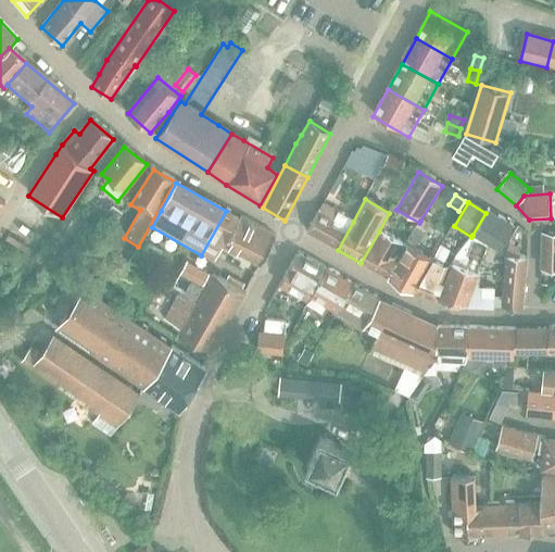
[(338,250),(353,222),(323,205),(306,233),(338,250)]
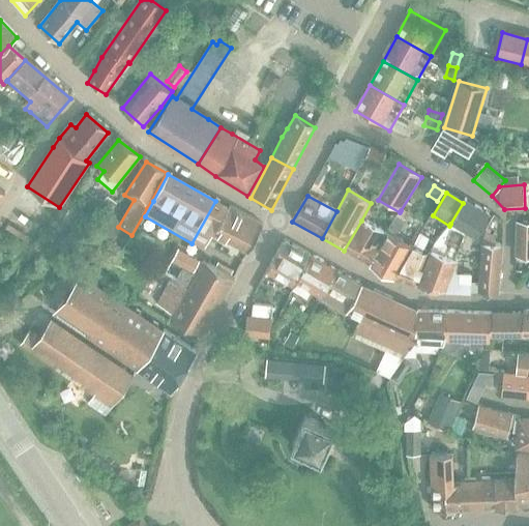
[(105,201),(98,208),(108,215),(115,205),(111,201),(109,204),(105,201)]
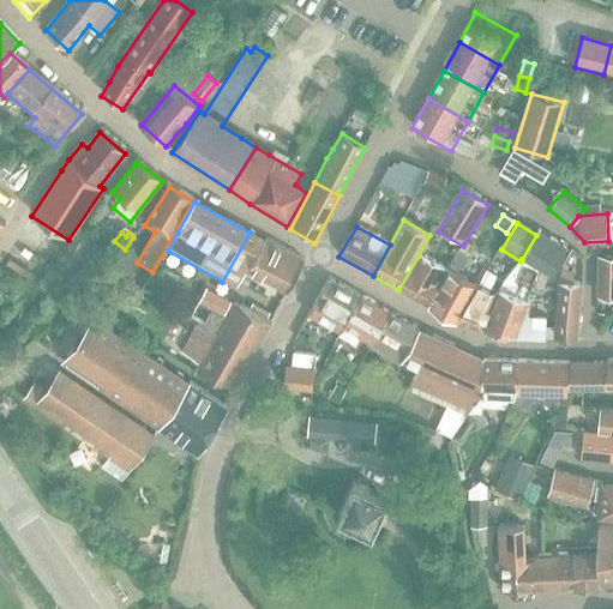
[(250,233),(222,282),(236,290),(246,272),(287,296),(290,288),(304,263),(250,233)]
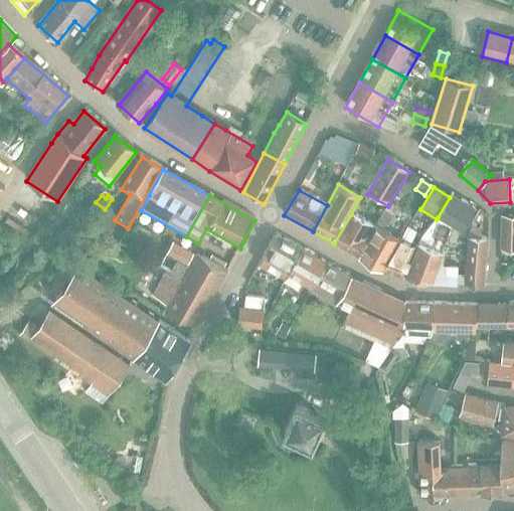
[(438,217),(452,226),(462,233),(475,210),(452,195),(450,197),(438,217)]
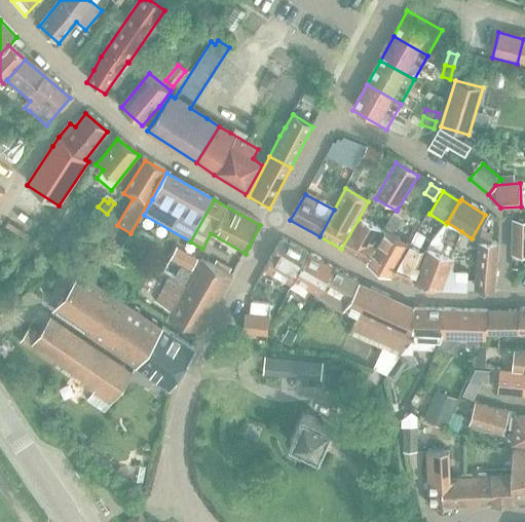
[(410,247),(417,234),(411,230),(406,238),(394,232),(406,213),(398,209),(397,211),(388,224),(384,232),(384,233),(368,263),(391,276),(409,246),(410,247)]
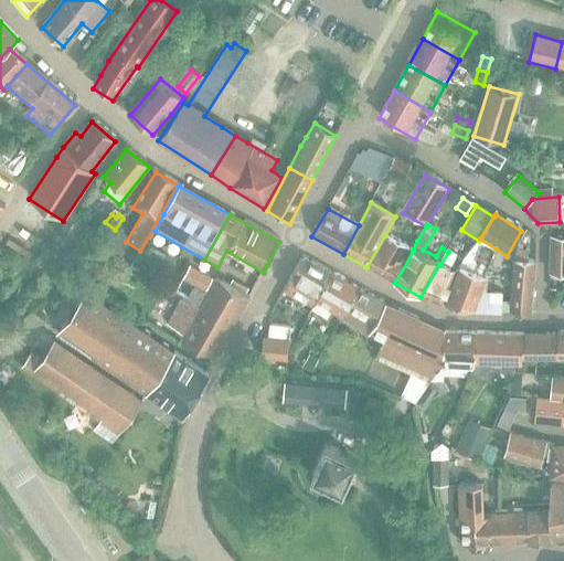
[(385,235),(366,267),(394,283),(412,250),(385,235)]
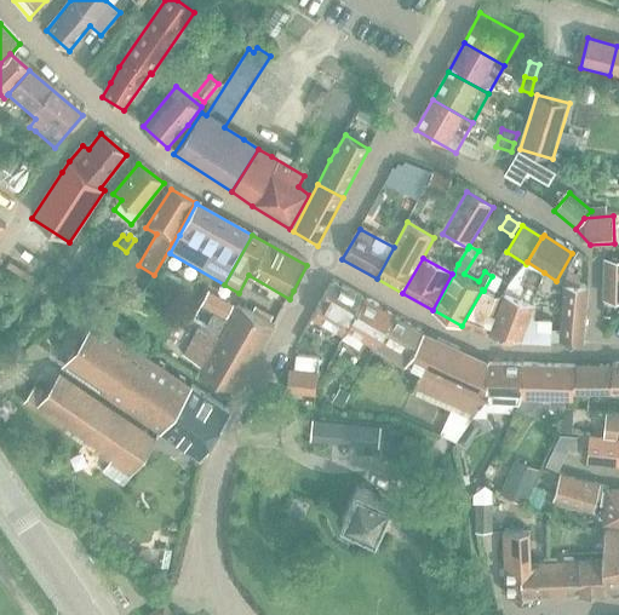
[(602,302),(618,300),(618,259),(602,259),(602,302)]
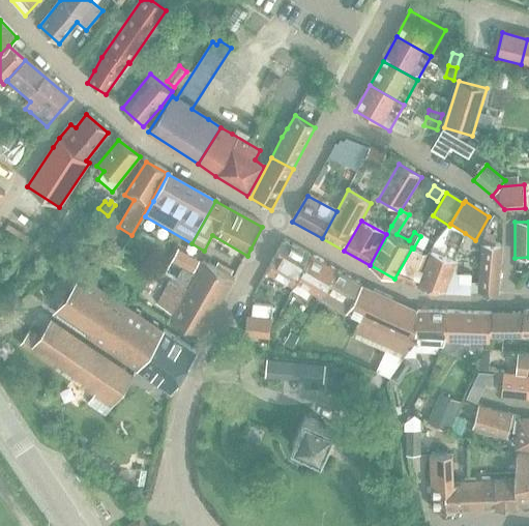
[(417,286),(418,287),(444,293),(470,293),(471,275),(456,275),(457,262),(454,261),(459,251),(465,233),(450,224),(449,226),(434,243),(430,252),(423,270),(417,286)]
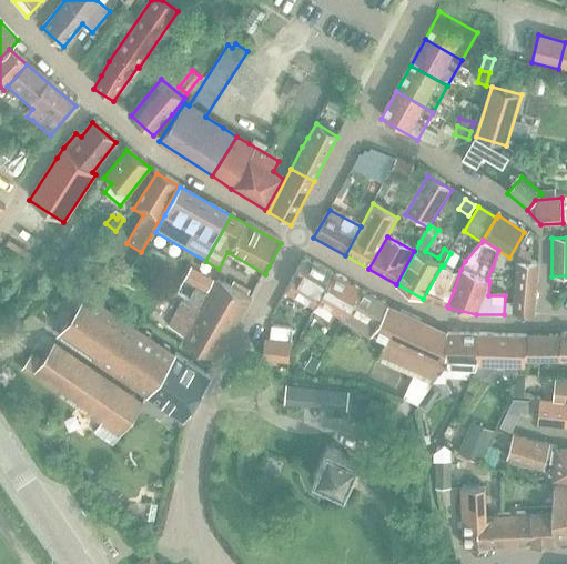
[(442,265),(423,299),(447,306),(459,274),(452,270),(458,258),(451,253),(443,267),(442,265)]
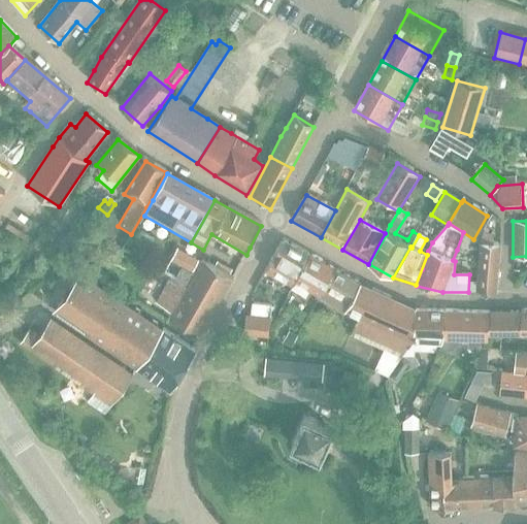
[(500,247),(493,247),(493,239),(481,239),(475,293),(496,294),(500,247)]
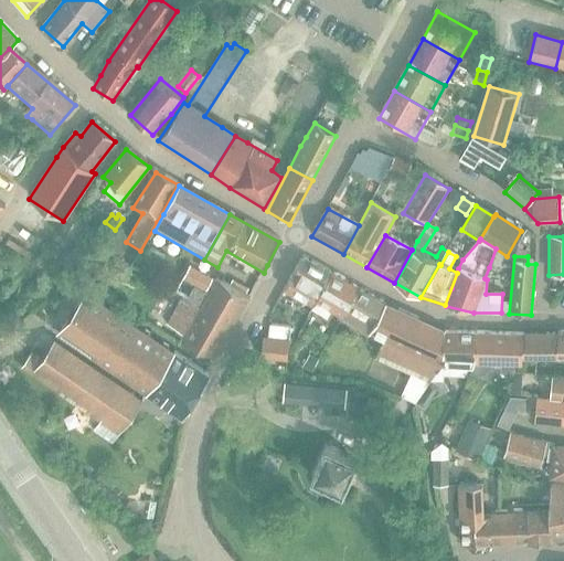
[(315,306),(331,274),(302,257),(284,290),(315,306)]
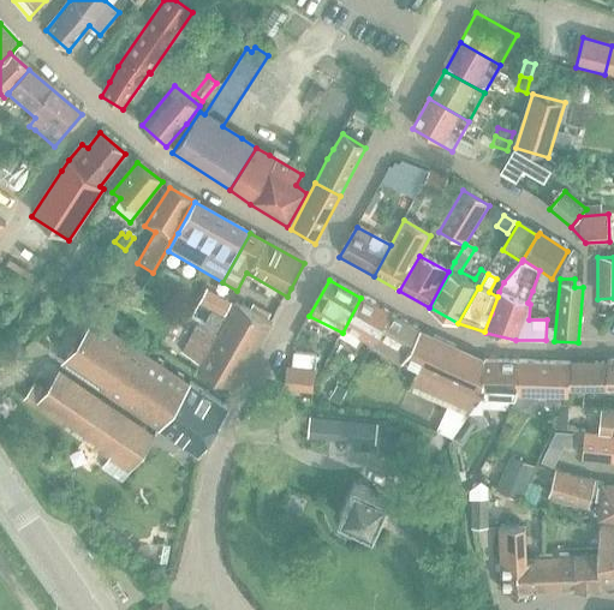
[(374,348),(391,316),(361,298),(343,333),(340,336),(356,345),(359,340),(374,348)]
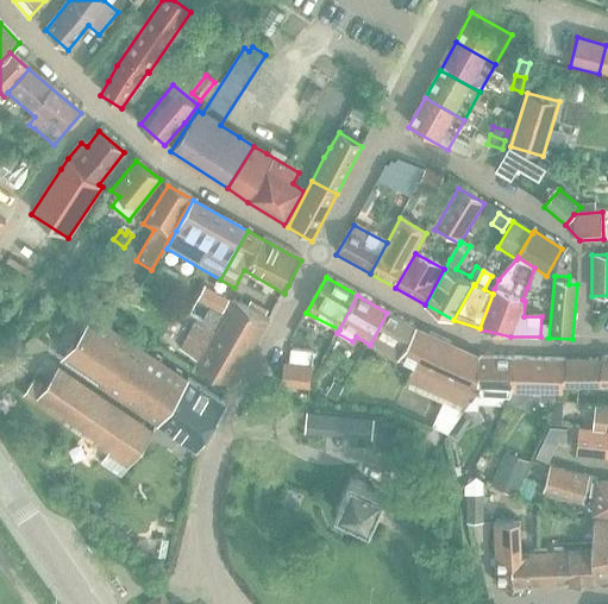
[(215,297),(208,309),(221,316),(229,304),(215,297)]
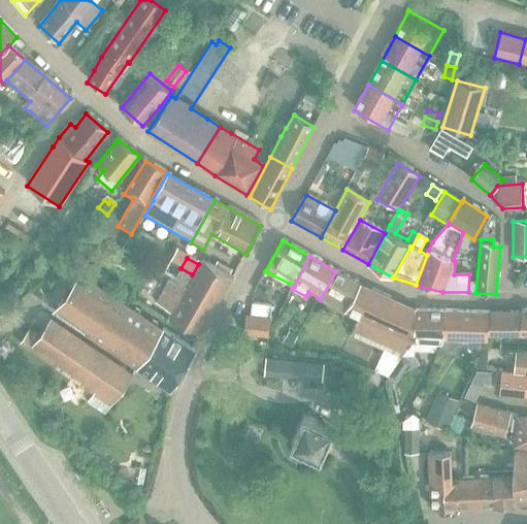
[(182,269),(175,282),(186,288),(180,296),(199,307),(202,303),(213,310),(233,279),(229,275),(230,273),(217,265),(215,267),(202,260),(193,276),(182,269)]
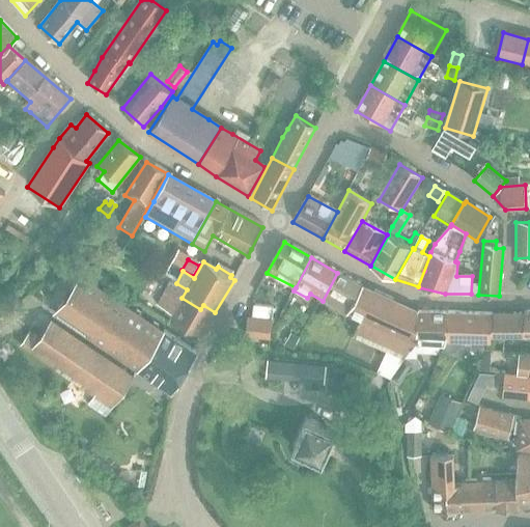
[(187,289),(163,275),(159,273),(149,289),(162,297),(165,290),(170,295),(162,309),(171,315),(170,319),(201,336),(215,312),(203,305),(200,309),(182,298),(187,289)]
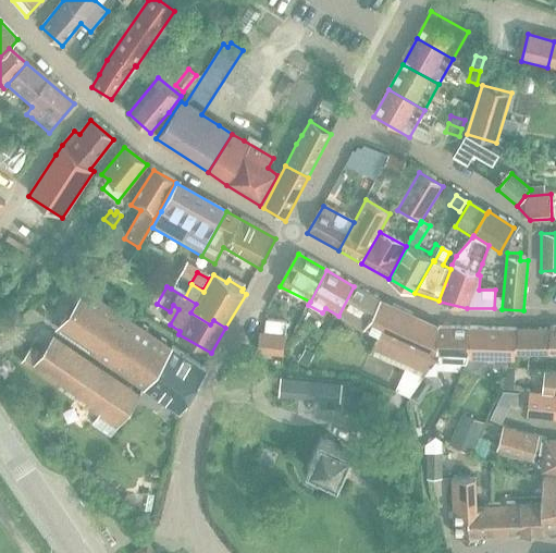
[(379,333),(391,306),(380,302),(354,286),(338,316),(365,330),(365,328),(379,333)]
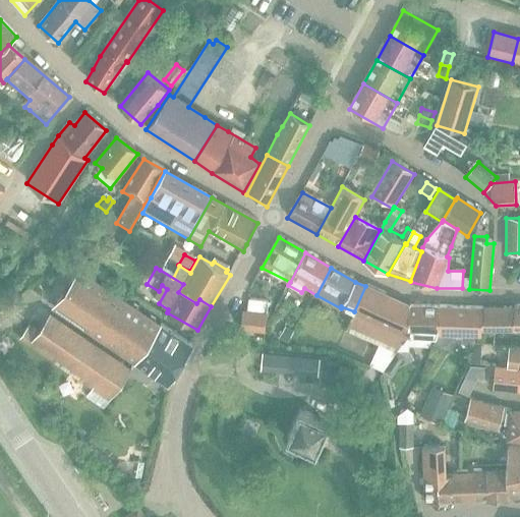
[(134,364),(168,387),(191,347),(79,272),(54,309),(134,364)]
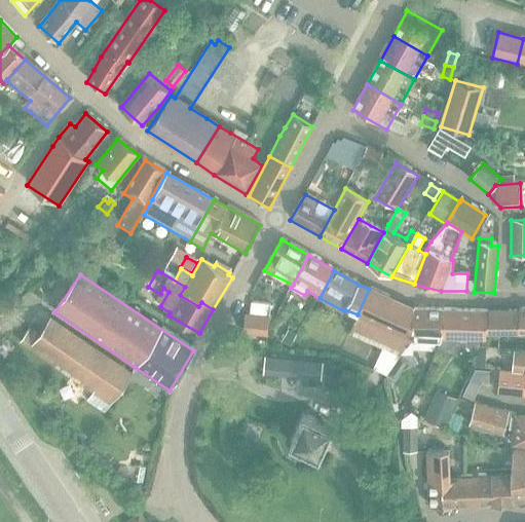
[(411,340),(413,310),(369,289),(358,314),(348,334),(382,350),(373,370),(386,376),(406,347),(411,340)]
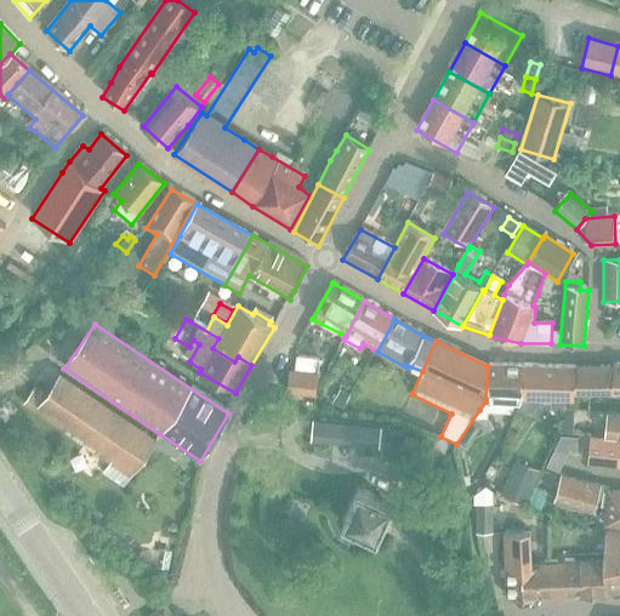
[(289,372),(286,397),(314,400),(319,363),(296,360),(295,372),(289,372)]
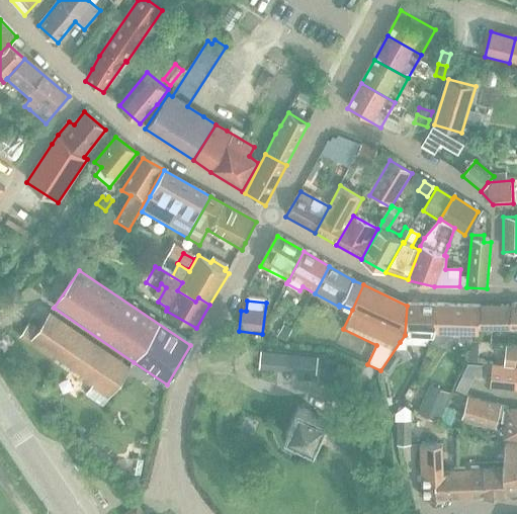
[(436,331),(437,307),(407,306),(405,335),(400,342),(431,344),(436,331)]
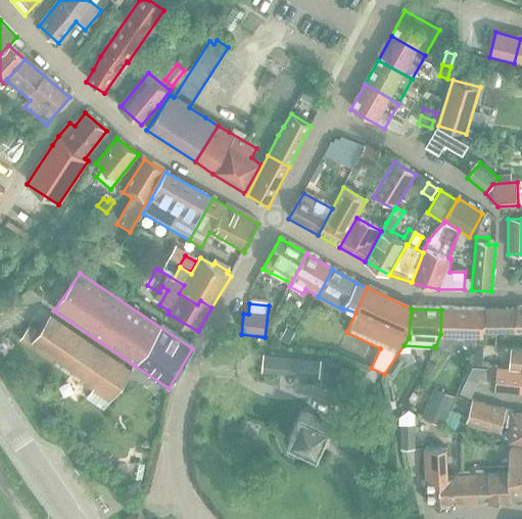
[(521,333),(521,310),(517,310),(486,309),(485,333),(501,333),(521,333)]
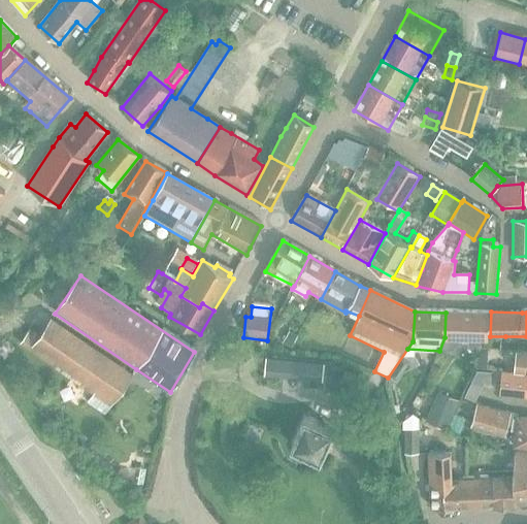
[(446,313),(445,337),(459,338),(459,344),(468,345),(468,348),(479,348),(483,338),(489,339),(490,315),(446,313)]
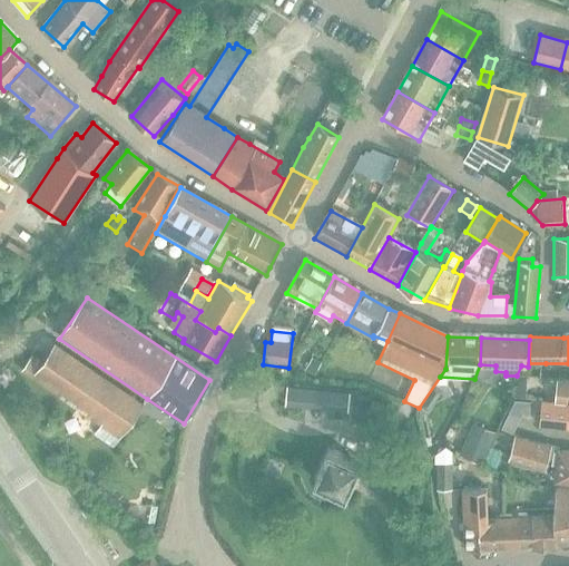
[(111,448),(140,406),(54,345),(41,364),(30,358),(20,372),(89,419),(82,428),(111,448)]
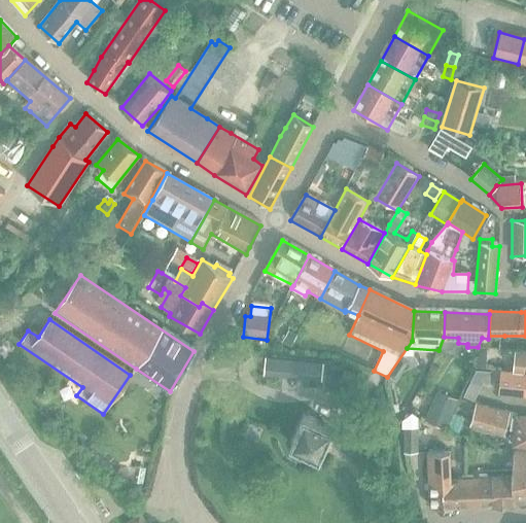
[(514,353),(512,373),(523,374),(523,372),(525,372),(525,351),(514,351),(514,353)]
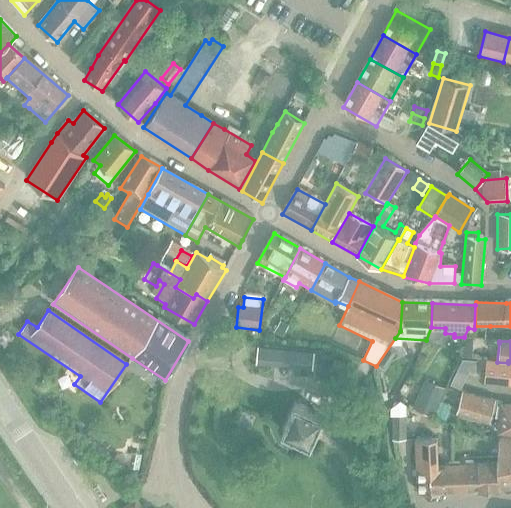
[(257,350),(256,365),(311,371),(312,355),(257,350)]
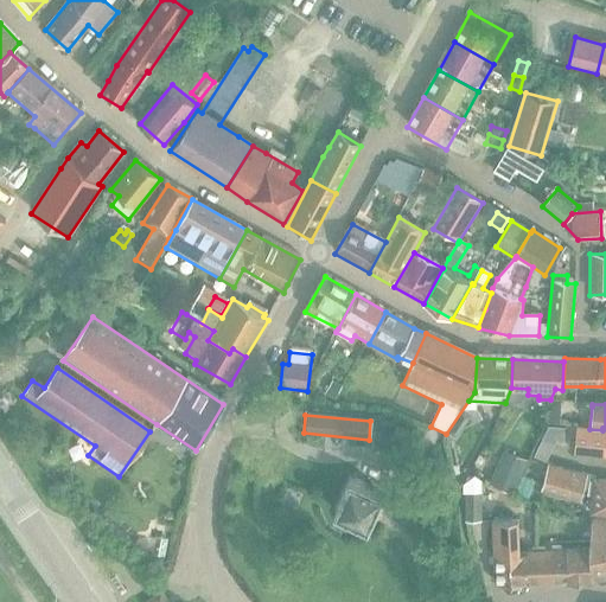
[(605,430),(603,430),(589,429),(578,428),(575,452),(605,455),(605,430)]
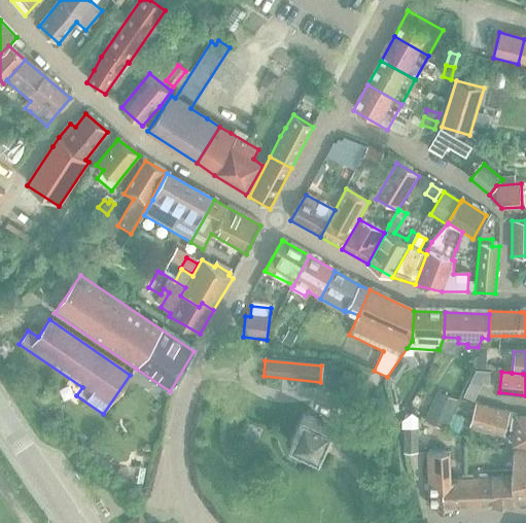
[(424,421),(446,430),(458,403),(435,393),(424,421)]
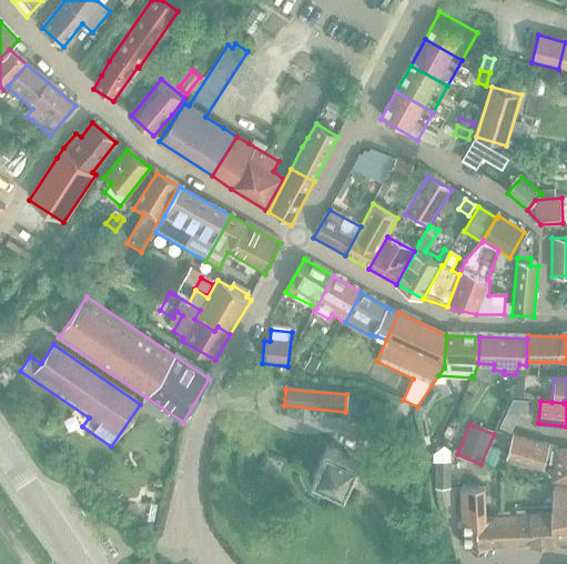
[(566,452),(556,450),(556,447),(513,436),(507,461),(542,470),(544,460),(554,462),(550,483),(566,484),(566,452)]
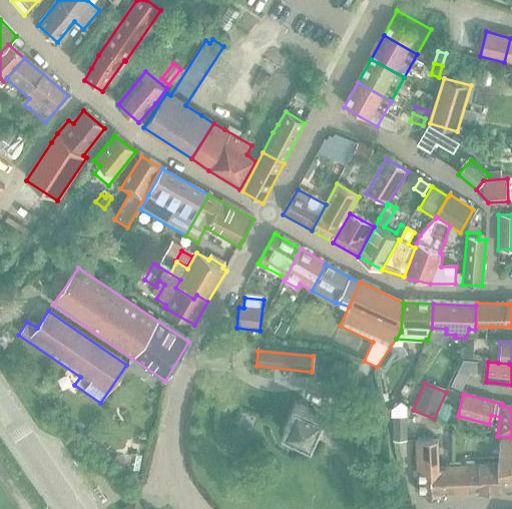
[(282,435),(311,449),(325,419),(296,406),(282,435)]
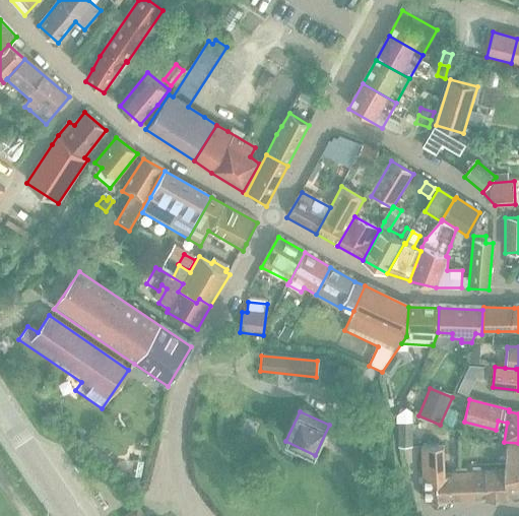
[(452,473),(453,502),(506,499),(518,497),(518,446),(497,444),(494,463),(504,465),(503,474),(452,473)]
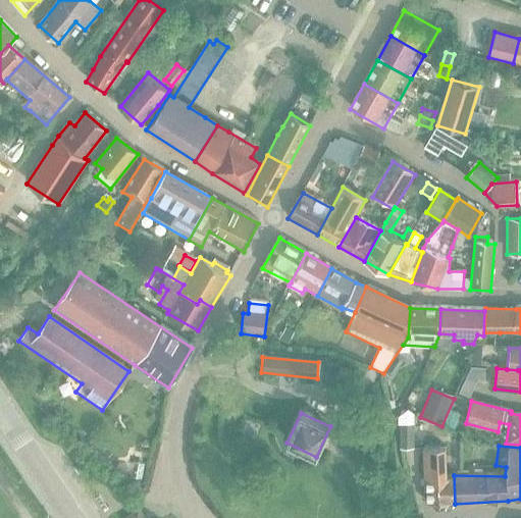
[(425,480),(447,479),(446,450),(424,450),(425,480)]
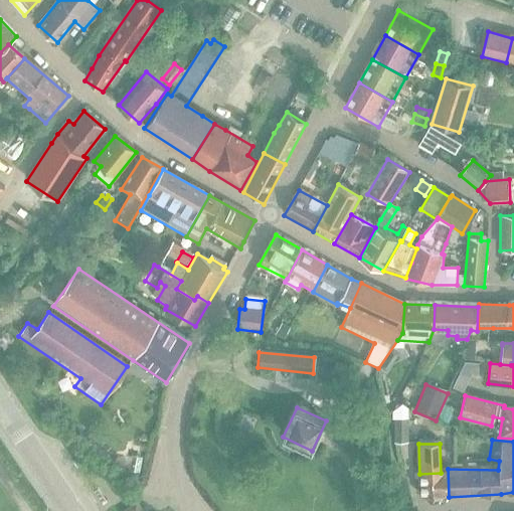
[(419,498),(449,497),(448,469),(448,473),(441,473),(419,474),(419,498)]
